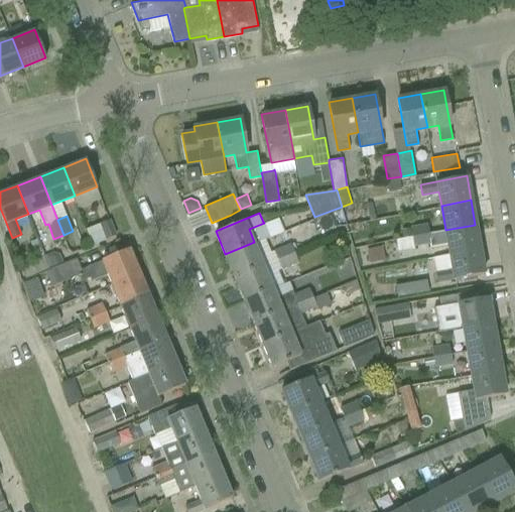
[(116,234),(109,219),(100,222),(106,238),(116,234)]
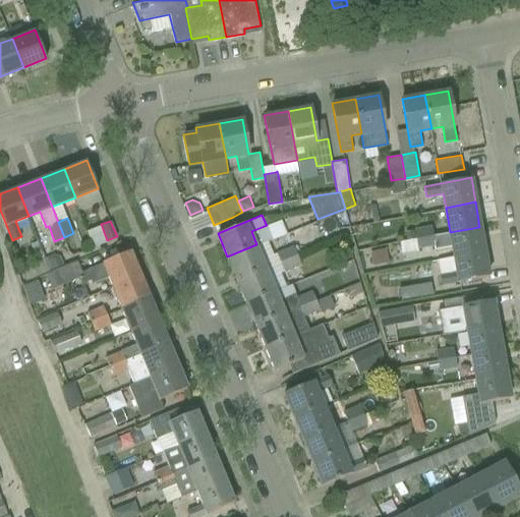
[(415,238),(416,238),(434,235),(431,224),(413,227),(415,238)]
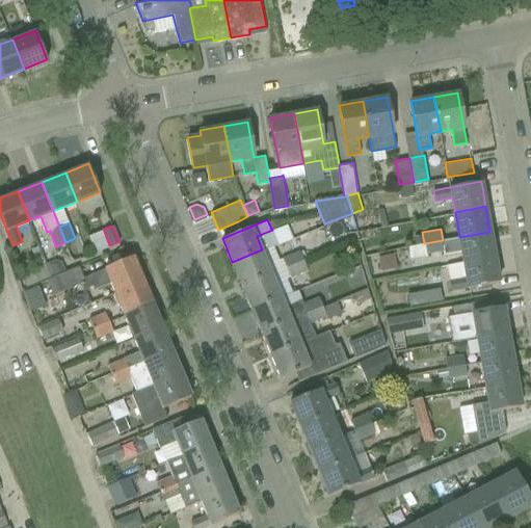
[(444,253),(461,249),(463,262),(494,257),(489,232),(459,237),(443,240),(425,243),(427,252),(427,253),(444,249),(444,253)]
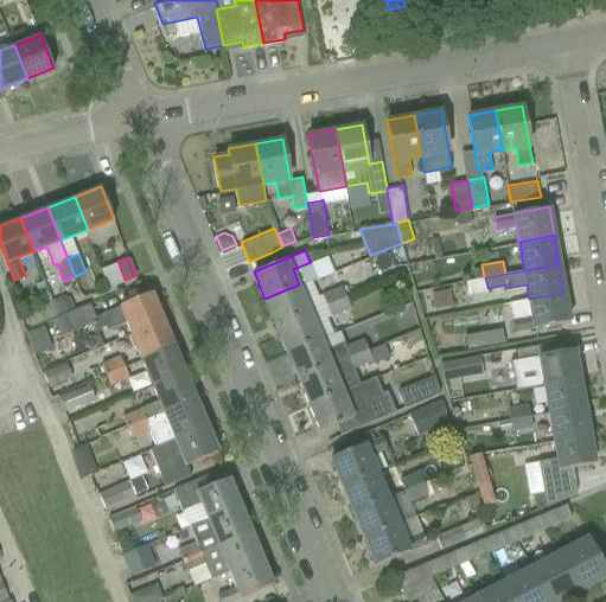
[(474,279),(484,276),(483,267),(472,268),(474,279)]
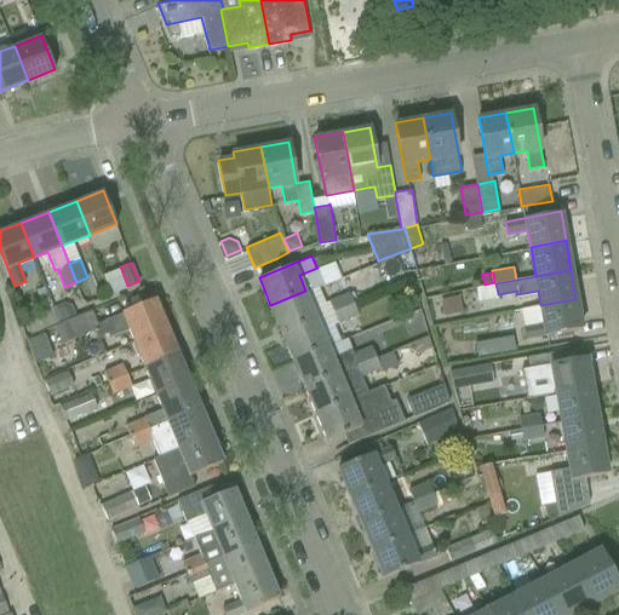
[(281,331),(316,317),(305,291),(270,305),(281,331)]
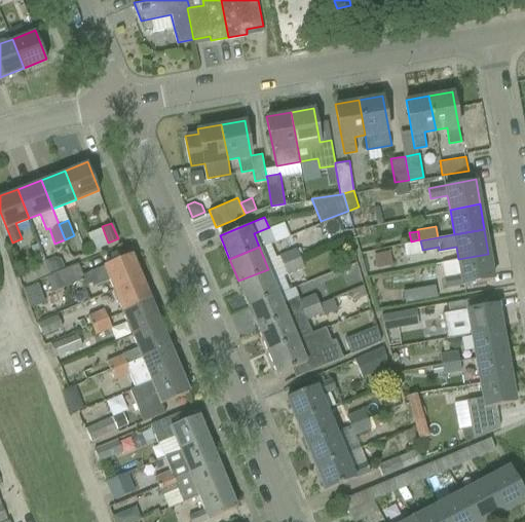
[(279,254),(284,263),(300,256),(296,247),(279,253),(279,254)]
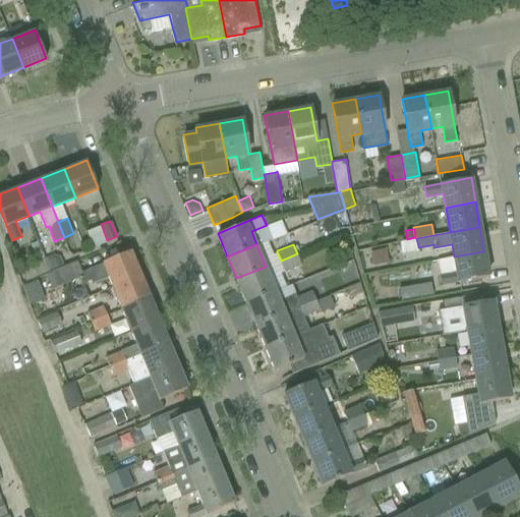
[(373,264),(389,261),(386,247),(370,251),(373,264)]
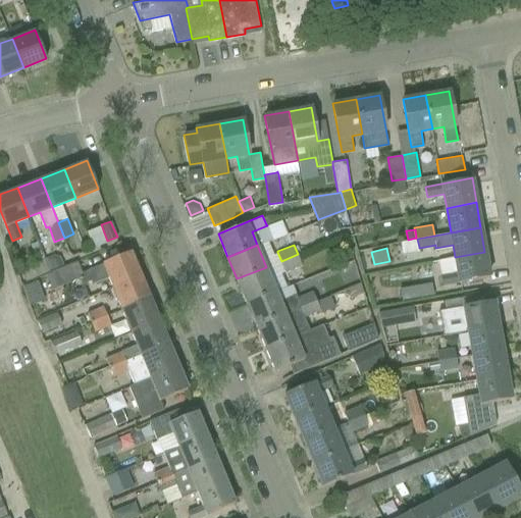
[(108,275),(112,286),(141,273),(131,251),(82,271),(77,259),(51,270),(57,286),(80,276),(82,282),(92,278),(93,281),(108,275)]
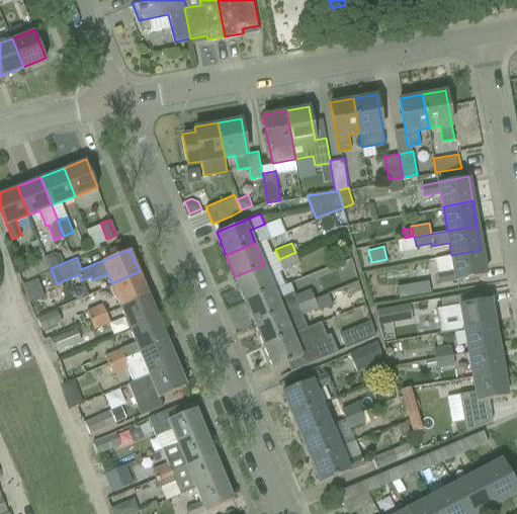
[(486,274),(481,250),(451,255),(436,257),(437,272),(439,282),(486,274)]
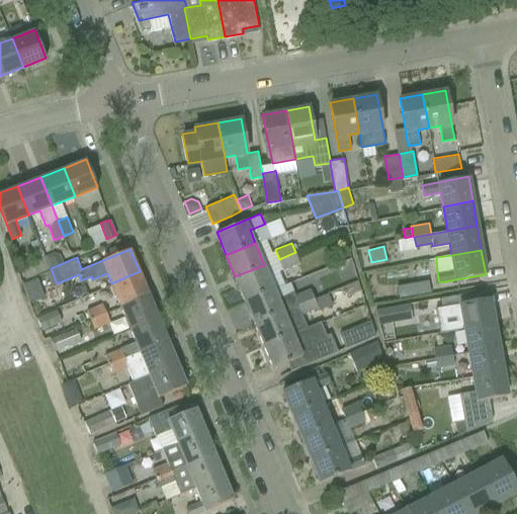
[(61,254),(54,251),(46,255),(51,267),(64,261),(61,254)]
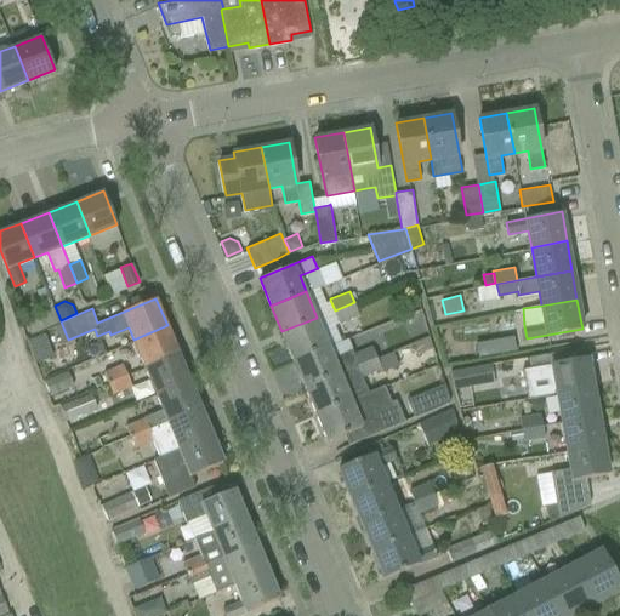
[(354,302),(335,311),(340,321),(359,314),(354,302)]
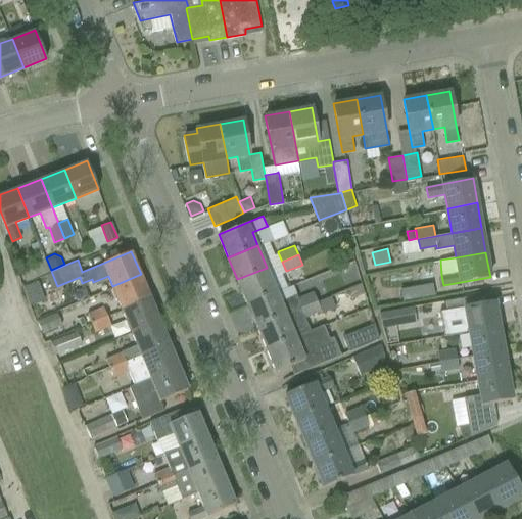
[(247,303),(277,291),(267,268),(237,279),(247,303)]
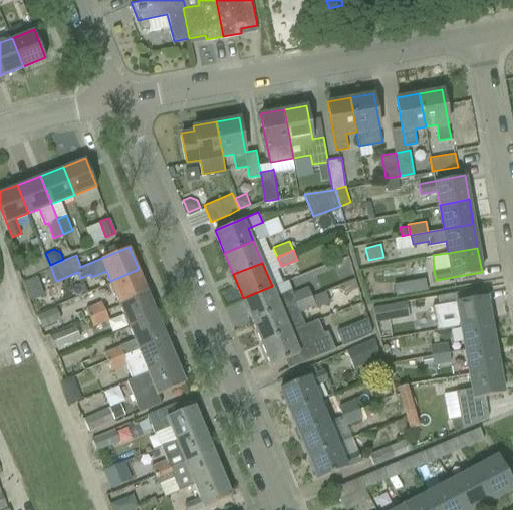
[(119,303),(148,292),(139,269),(110,281),(119,303)]
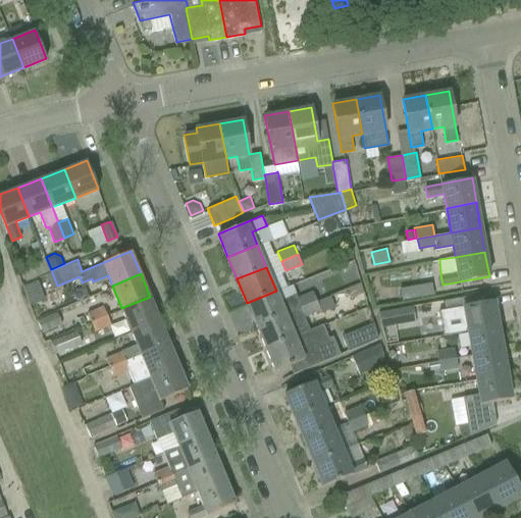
[(401,285),(403,299),(433,294),(430,279),(401,285)]
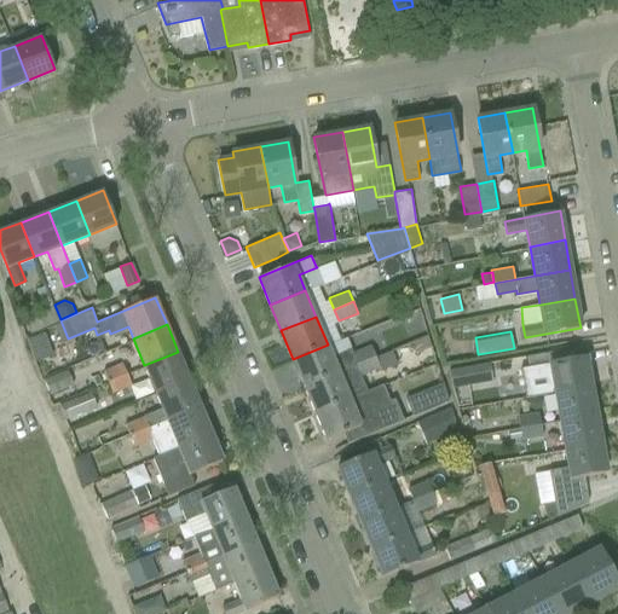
[(53,354),(48,343),(32,349),(35,360),(53,354)]
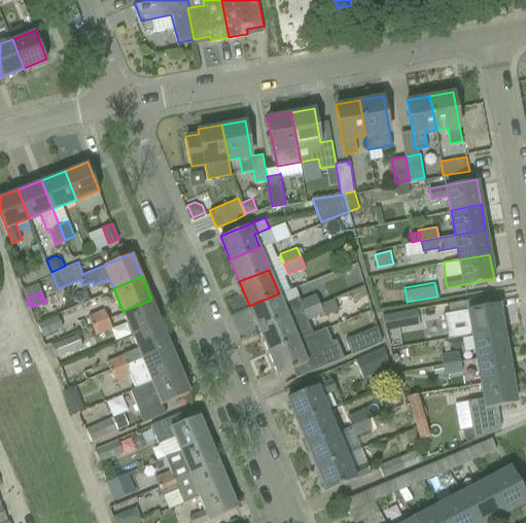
[(249,306),(259,328),(320,304),(316,294),(300,301),(299,298),(283,304),(279,293),(249,306)]
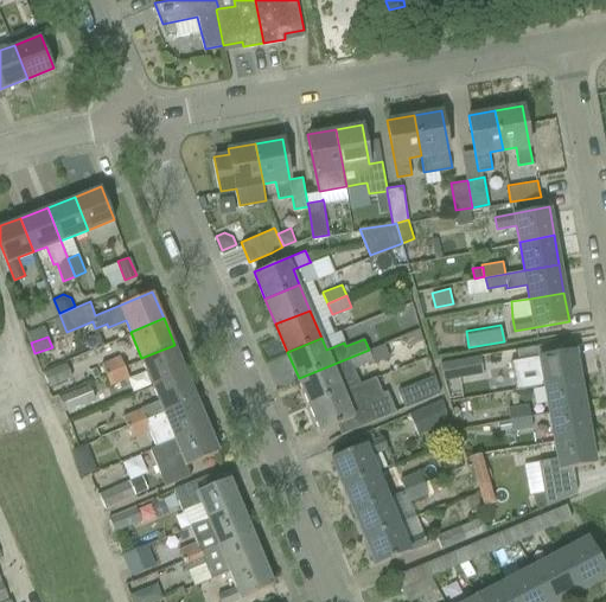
[(355,367),(372,359),(374,363),(389,356),(384,344),(369,350),(299,378),(310,404),(361,383),(355,367)]
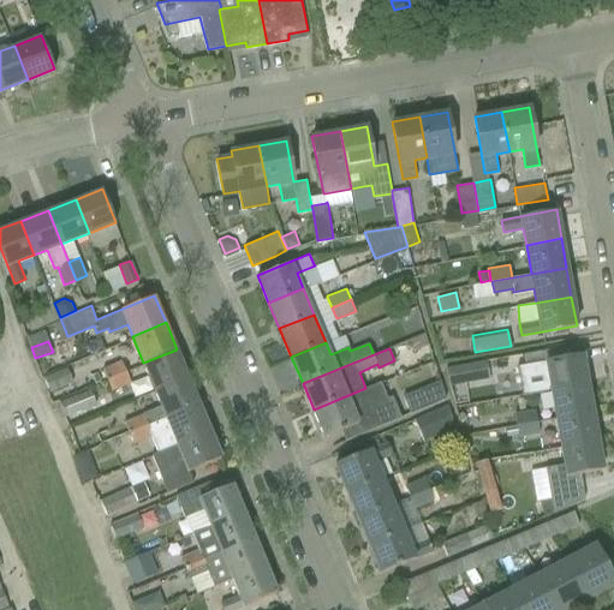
[(188,376),(177,350),(143,363),(155,390),(188,376)]
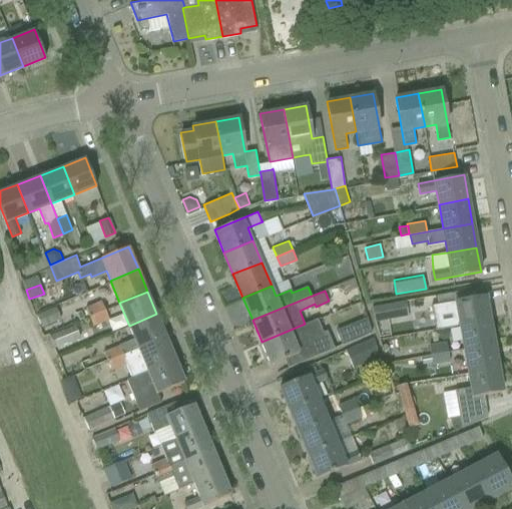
[(458,314),(460,324),(489,320),(485,295),(431,305),(433,314),(440,312),(440,317),(458,314)]
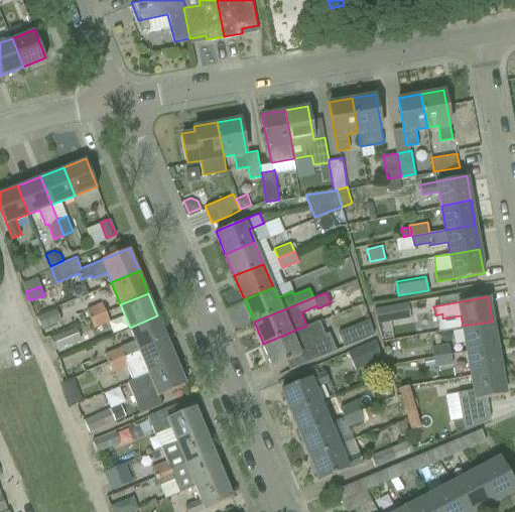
[(91,317),(107,310),(103,300),(87,307),(91,317)]
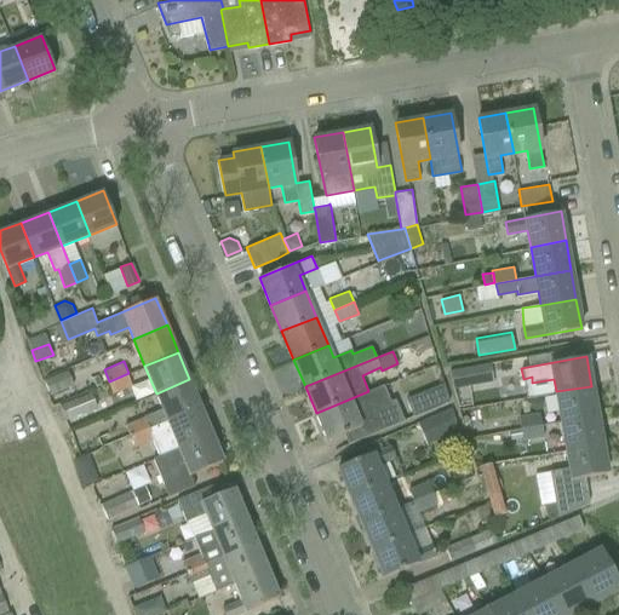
[(493,379),(491,361),(450,368),(453,386),(493,379)]
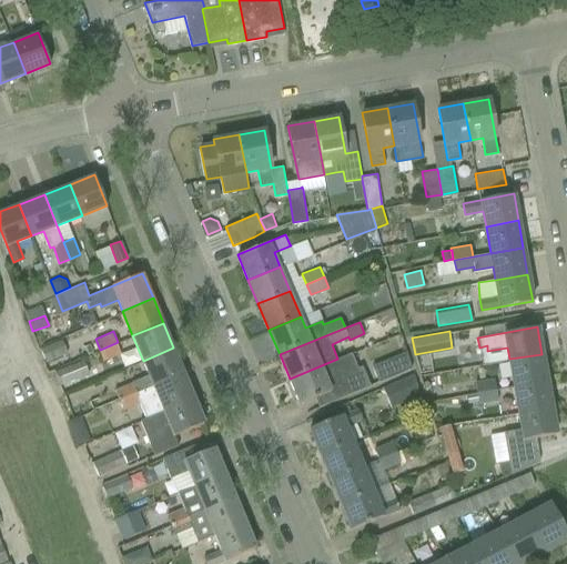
[(270,353),(266,333),(255,335),(259,355),(270,353)]
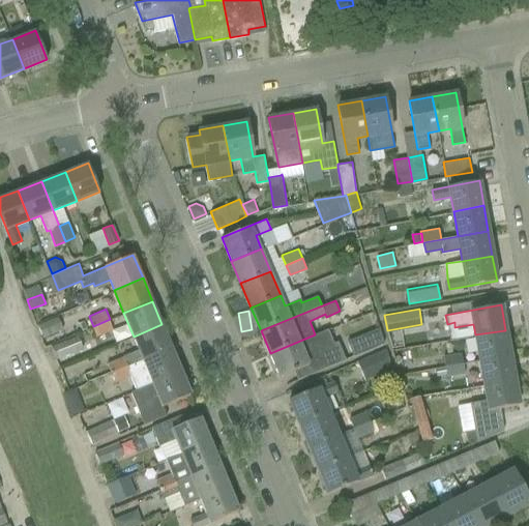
[(57,315),(37,323),(43,337),(63,328),(57,315)]
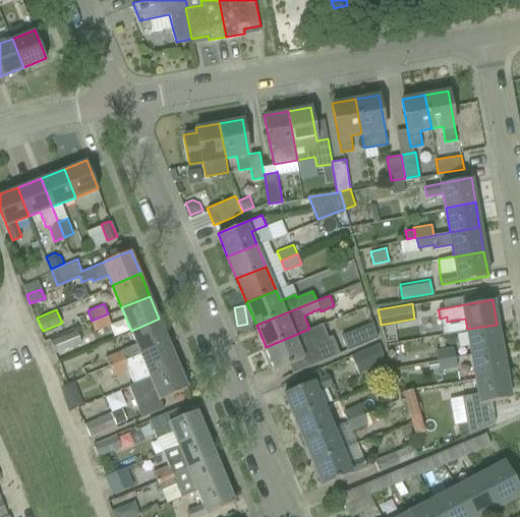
[(111,323),(108,313),(92,321),(96,330),(111,323)]
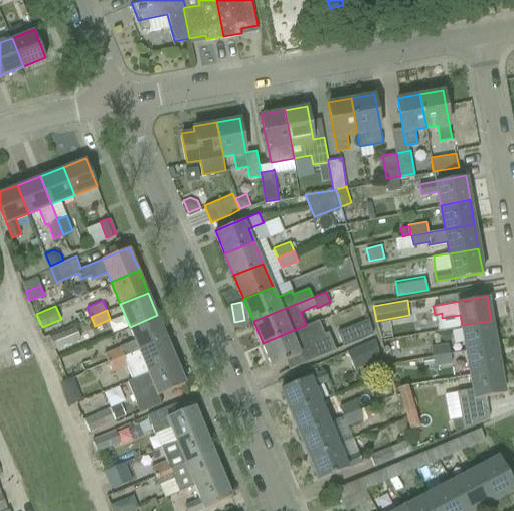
[(166,337),(157,315),(130,327),(135,339),(81,361),(84,368),(108,359),(109,362),(139,349),(166,337)]
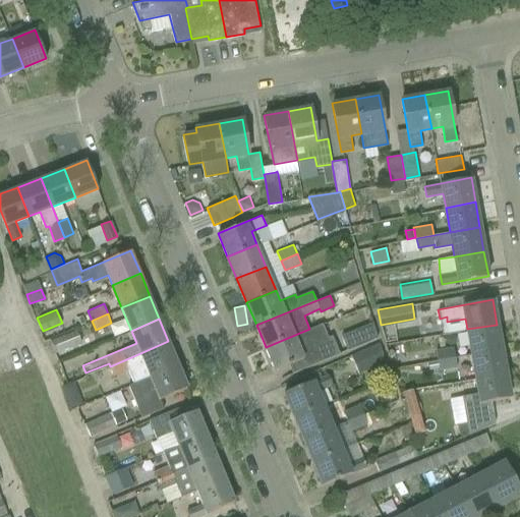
[(378,336),(371,322),(341,334),(347,348),(378,336)]
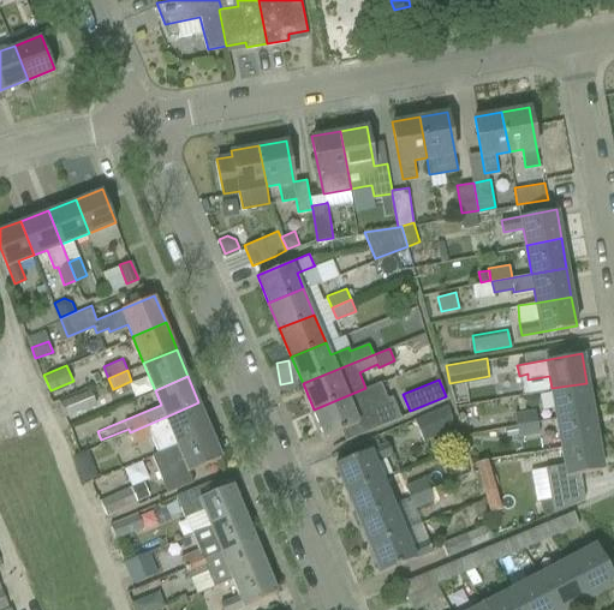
[(365,388),(314,410),(325,437),(345,428),(350,438),(401,416),(393,395),(386,398),(380,382),(365,388)]
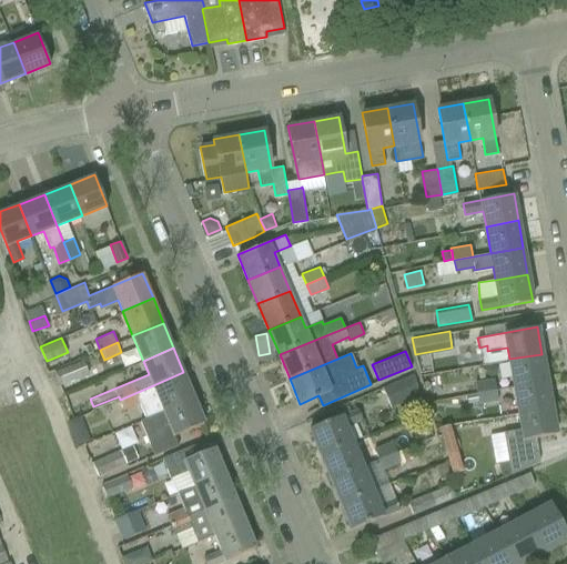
[(509,359),(515,386),(547,380),(542,354),(509,359)]
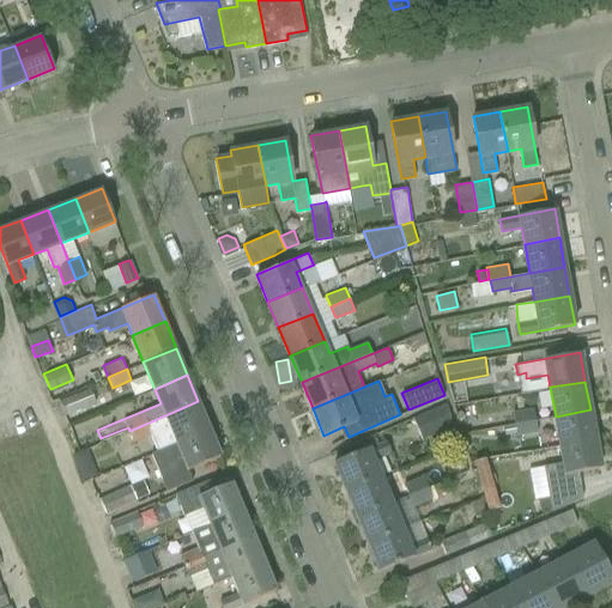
[(90,385),(60,399),(66,413),(97,400),(90,385)]
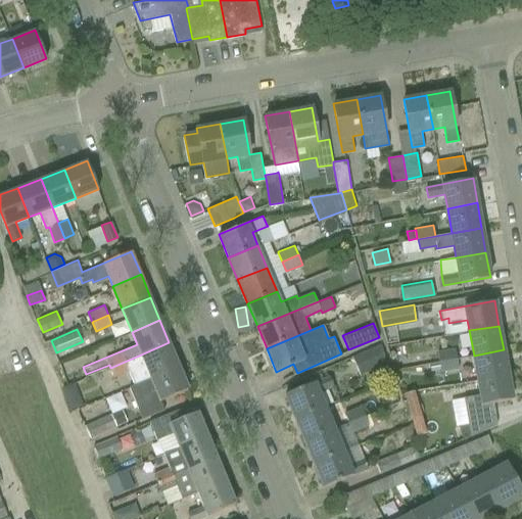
[(179,366),(169,342),(141,355),(110,368),(113,376),(129,370),(134,384),(179,366)]
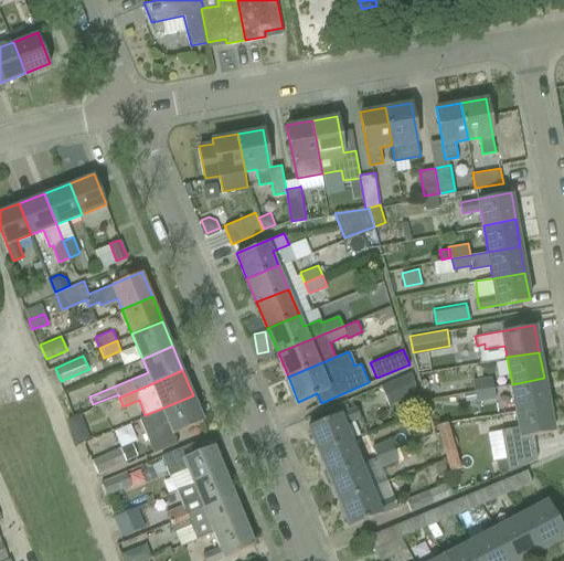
[(389,404),(418,392),(412,372),(381,385),(389,404)]
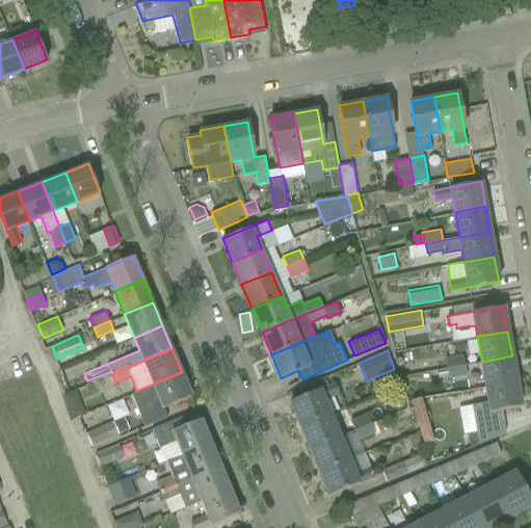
[(462,353),(445,357),(447,368),(465,365),(462,353)]
